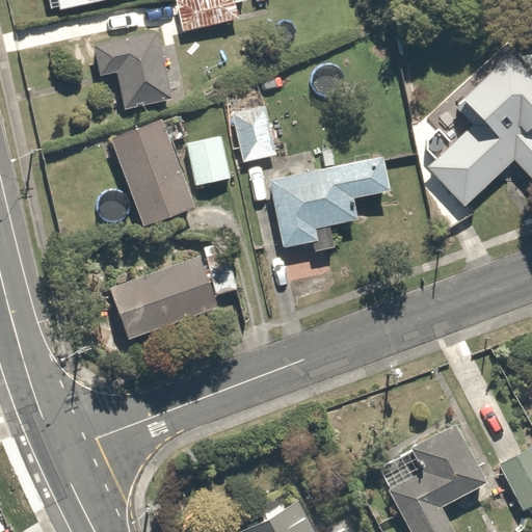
[(103,0),(55,0),(58,9),(103,0)]
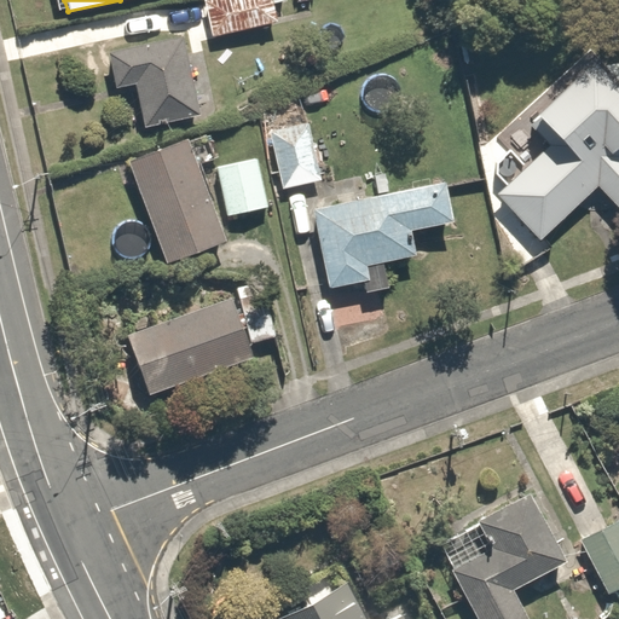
[(202,0),(210,35),(279,21),(275,0),(202,0)]
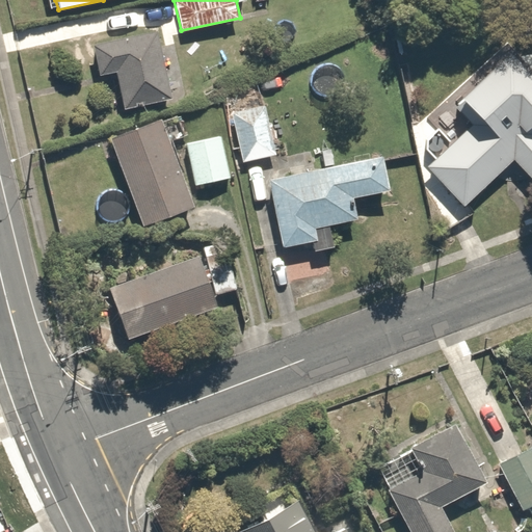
[(164,98),(152,33),(91,46),(98,75),(113,72),(121,107),(164,98)]
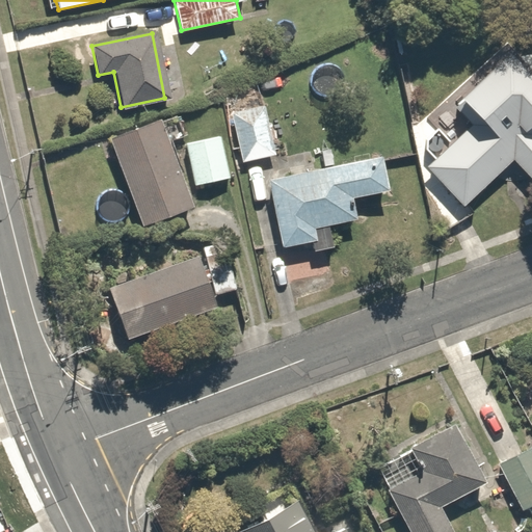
[(529,177),(531,174),(531,133),(499,96),(418,166),(464,220),(488,200),(478,186),(512,157),(529,177)]
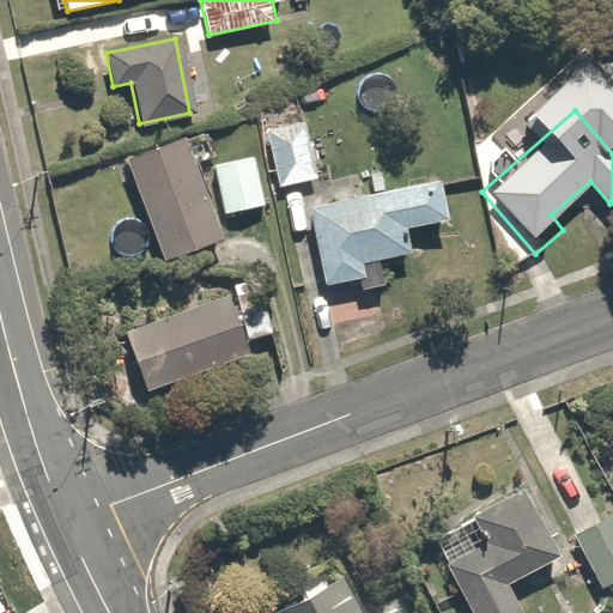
[(204,132),(126,161),(163,259),(219,237),(193,169),(214,161),(204,132)]
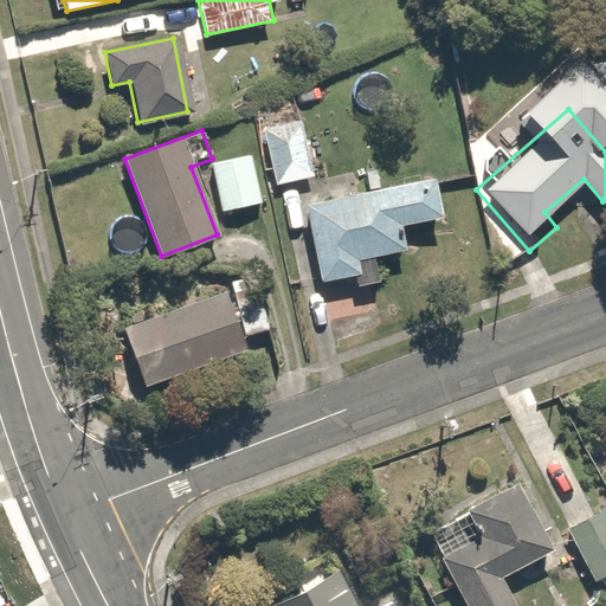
[(294,131),(260,143),(275,182),(308,169),(294,131)]
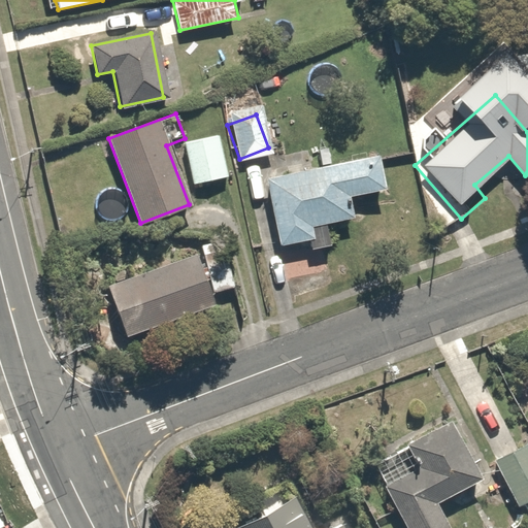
[(221,136),(184,142),(191,184),(228,177),(221,136)]
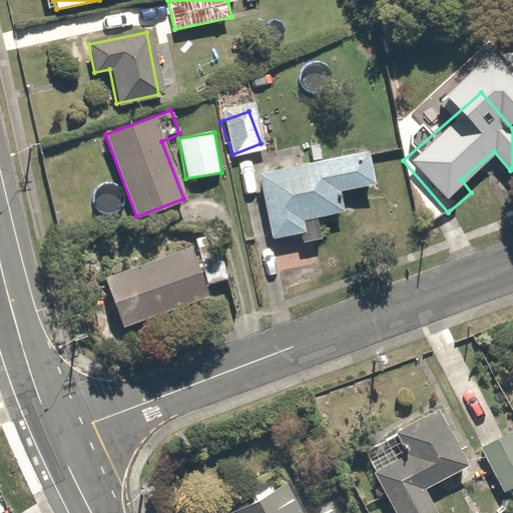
[(376,186),(368,147),(254,170),(269,240),(304,232),(302,220),(340,212),(337,194),(376,186)]
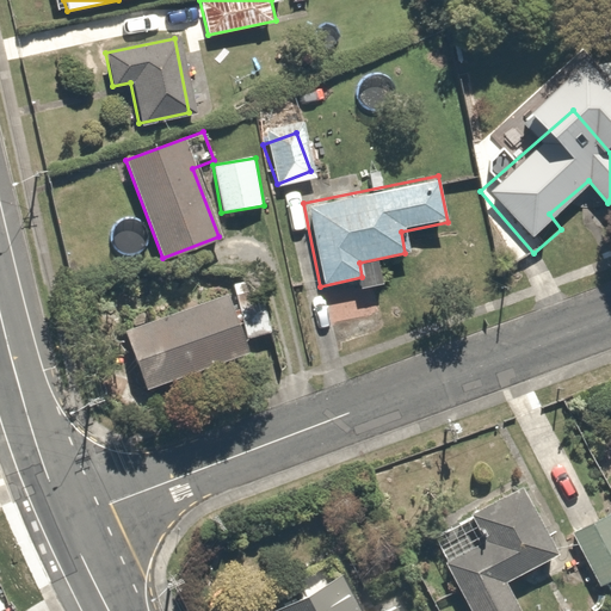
[(247,355),(223,291),(122,328),(144,392),(247,355)]
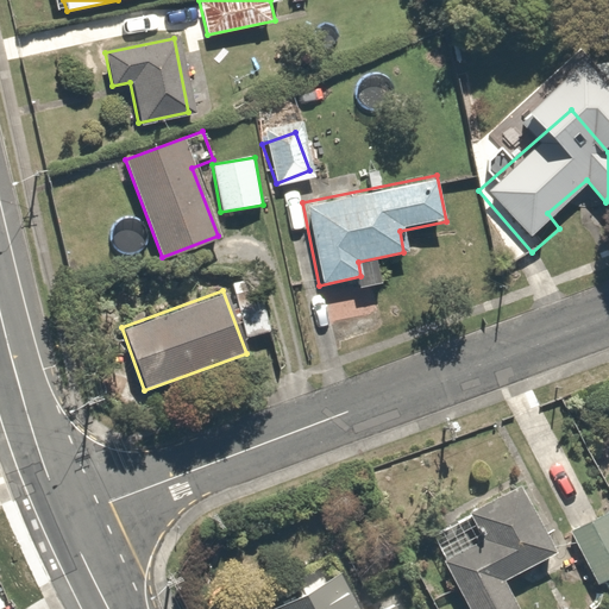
[(521,485),(470,513),(472,515),(434,535),(446,559),(444,560),(470,608),(520,608),(504,581),(557,552),(521,485)]
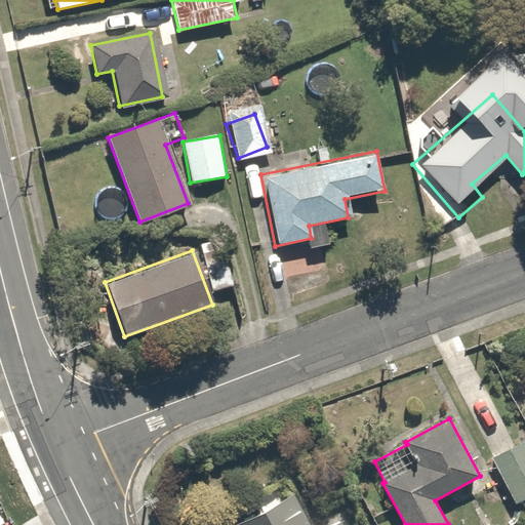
[(524,441),(492,457),(516,505),(521,502),(524,511),(524,441)]
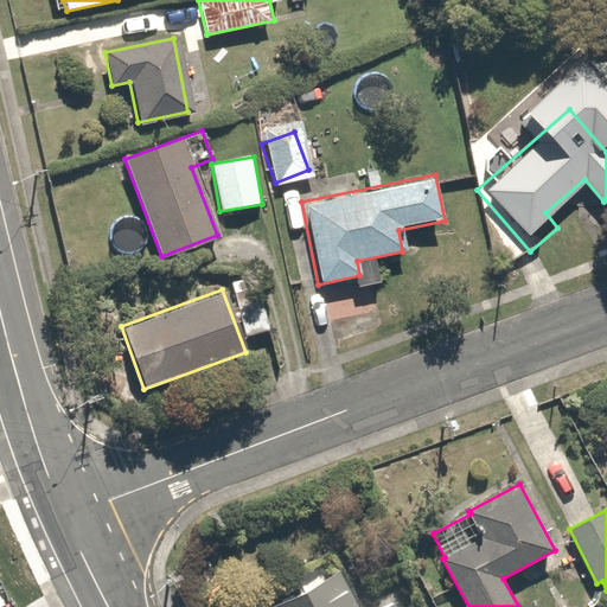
[(385,606),(359,606),(342,572),(270,606),(401,606),(397,601),(385,606)]
